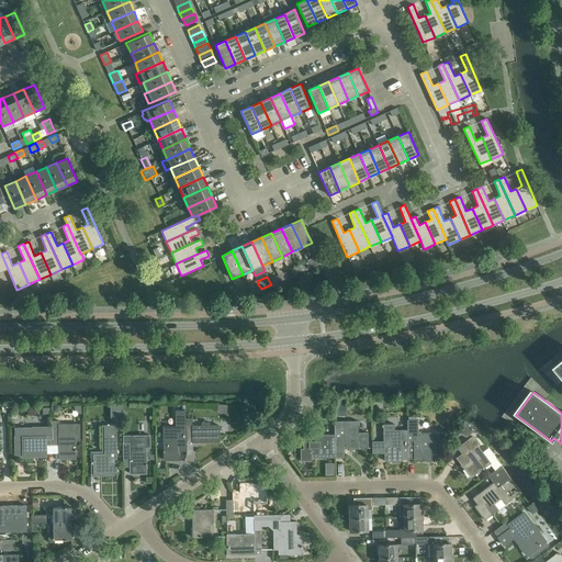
[(336,400),(336,404),(338,404),(337,415),(344,416),(345,416),(347,400),(347,396),(337,395),(336,400)]
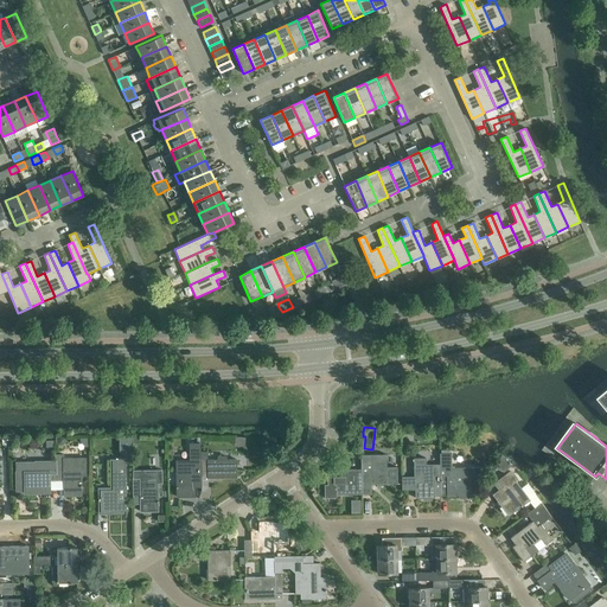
[(133,452),(133,436),(119,436),(120,452),(133,452)]
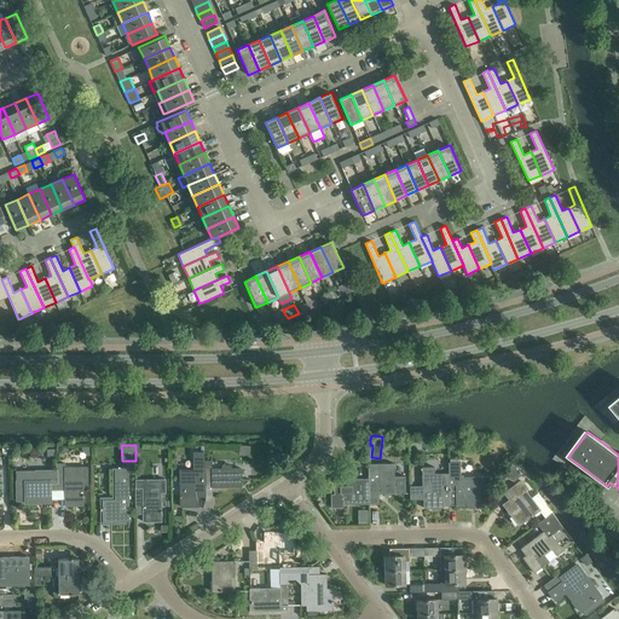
[(194,469),(180,469),(180,507),(198,507),(198,505),(198,495),(198,487),(206,487),(206,485),(204,461),(204,452),(201,452),(194,452),(194,469)]
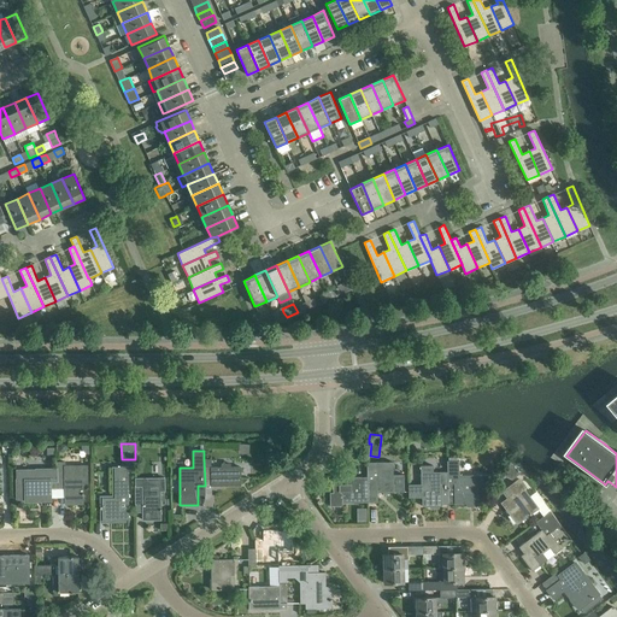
[(212,459),(204,459),(205,483),(211,483),(211,486),(241,485),(241,466),(230,468),(230,464),(222,464),(222,468),(212,468),(212,459)]
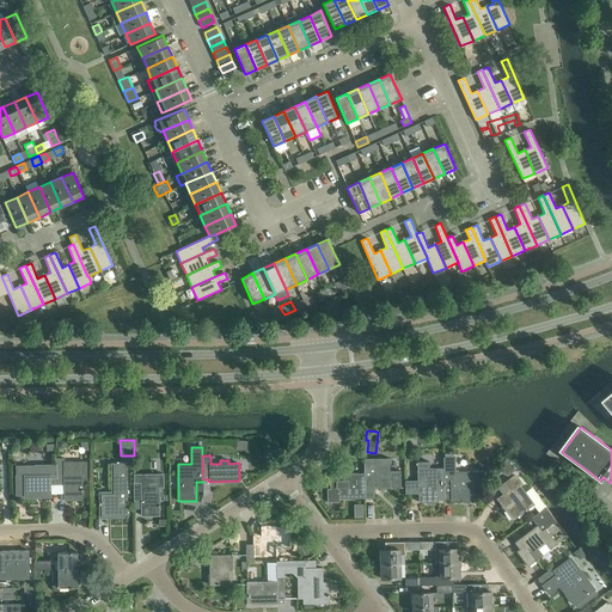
[(506,456),(499,470),(506,473),(514,467),(506,456)]
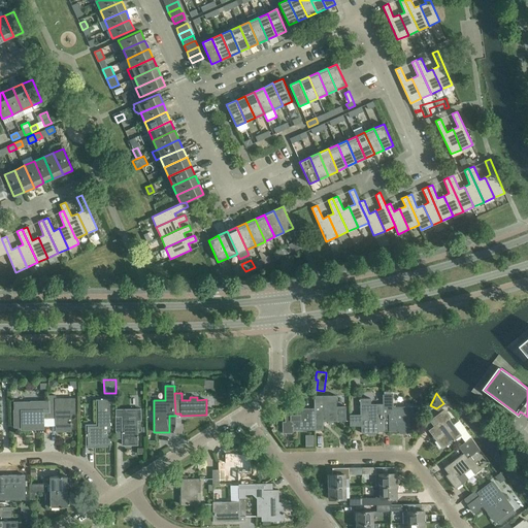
[(393,394),(383,394),(384,404),(384,431),(399,431),(399,433),(408,433),(408,423),(415,423),(415,418),(421,418),(421,406),(395,406),(393,406),(393,394)]
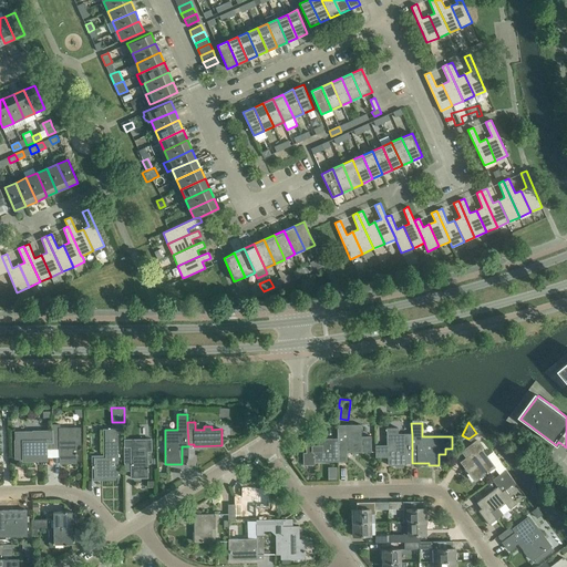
[(53,424),(53,431),(53,449),(60,449),(60,463),(76,463),(76,444),(81,444),(80,428),(60,428),(60,424),(53,424)]
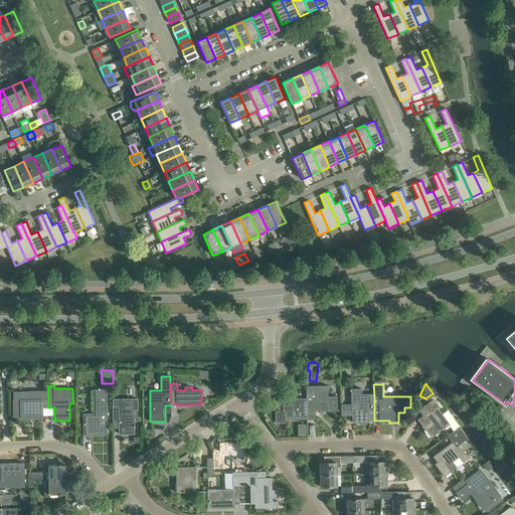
[(307,398),(308,419),(316,418),(316,410),(320,410),(321,412),(325,412),(325,410),(338,410),(338,396),(329,396),(329,385),(307,386),(307,398)]
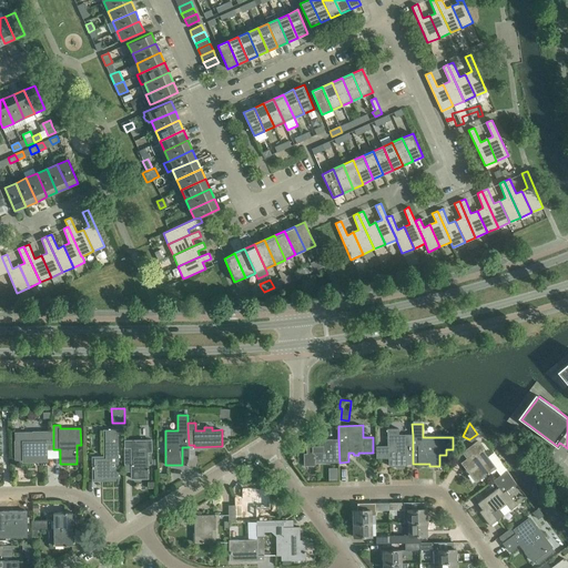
[(376,446),(376,458),(382,458),(382,457),(388,457),(388,466),(396,466),(396,468),(398,468),(401,468),(404,467),(404,466),(406,466),(406,464),(413,464),(413,435),(399,435),(399,428),(387,428),(388,446),(376,446)]
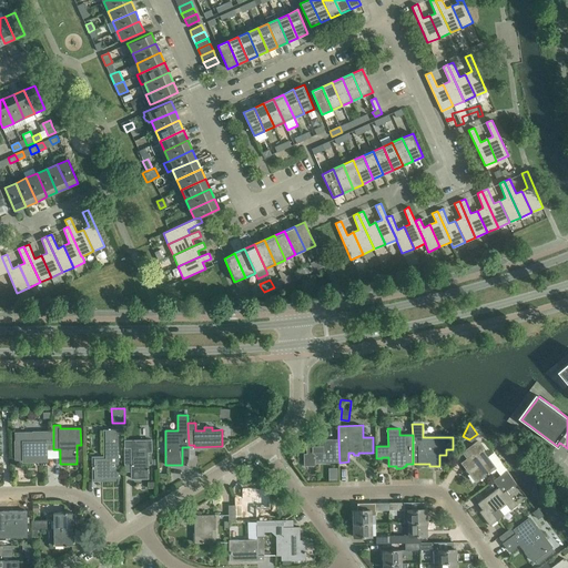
[(103,429),(103,430),(103,456),(91,456),(92,482),(118,482),(119,482),(119,464),(119,447),(118,429),(103,429)]
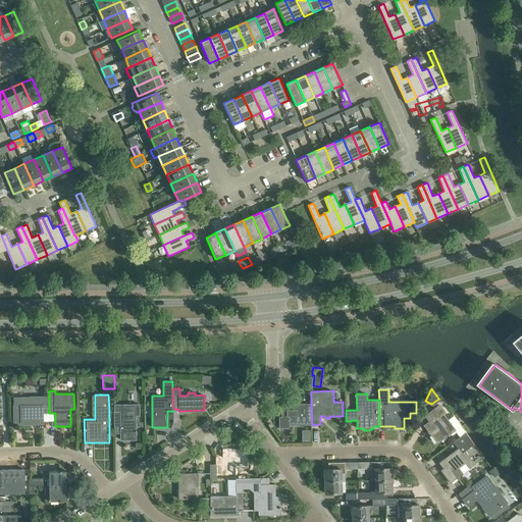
[(43,421),(43,413),(49,413),(49,397),(31,397),(31,398),(14,398),(14,406),(13,406),(14,422),(20,422),(20,424),(43,424),(43,421)]
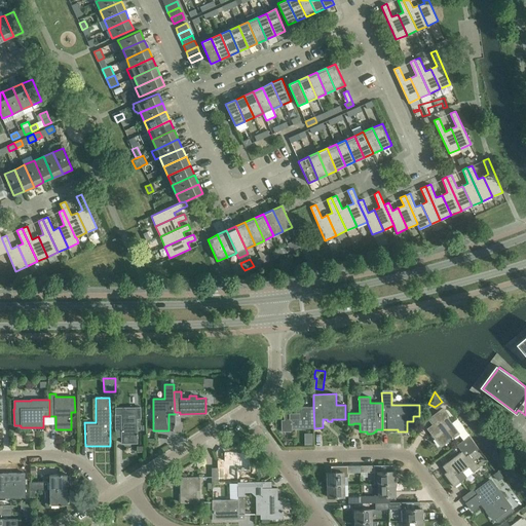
[(140,406),(115,407),(115,414),(116,437),(121,437),(121,443),(137,443),(137,418),(141,418),(140,406)]
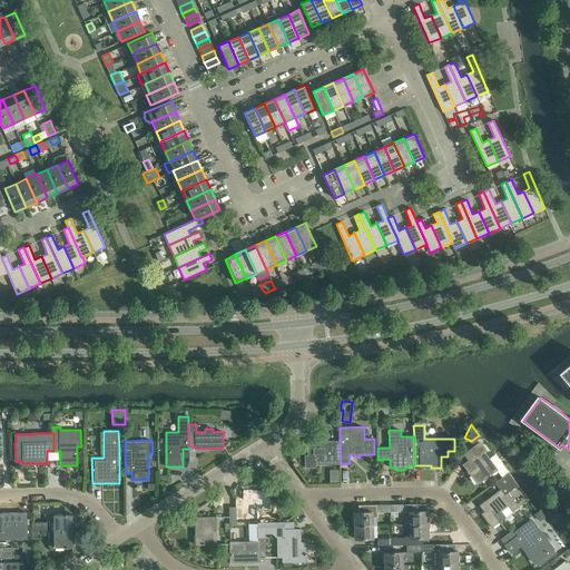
[(340,441),(307,441),(307,455),(305,455),(305,468),(316,468),(316,464),(341,464),(340,441)]
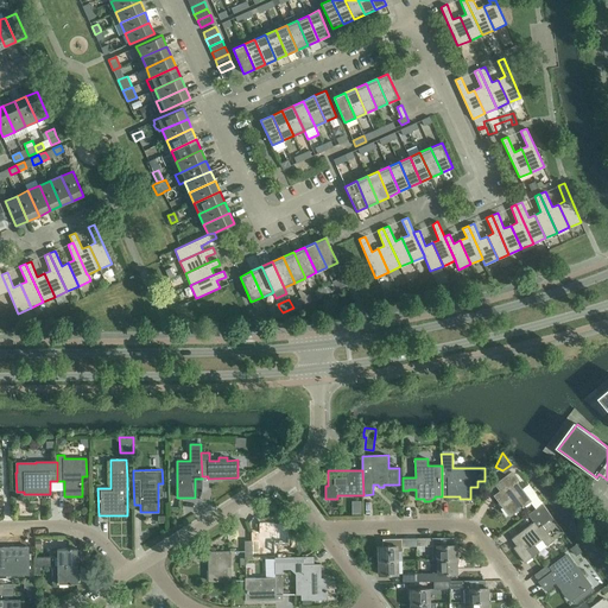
[(501,491),(495,495),(510,515),(530,500),(536,508),(542,504),(543,502),(529,483),(521,489),(515,481),(518,479),(512,472),(500,481),(496,485),(501,491)]
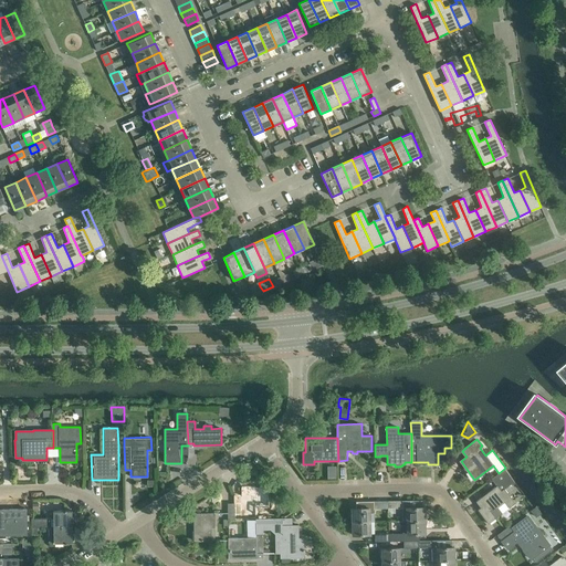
[(496,485),(475,501),(480,507),(478,510),(489,524),(501,514),(496,507),(504,502),(510,507),(515,503),(504,489),(514,481),(504,469),(499,473),(491,479),(496,485)]
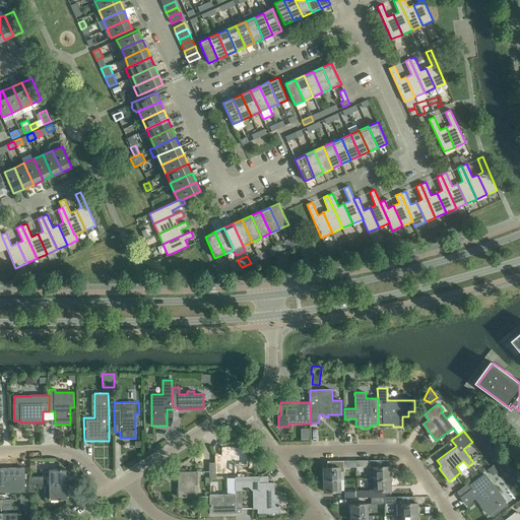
[(215,477),(221,477),(221,473),(235,473),(235,465),(247,465),(247,446),(221,447),(221,455),(215,455),(215,462),(215,477)]
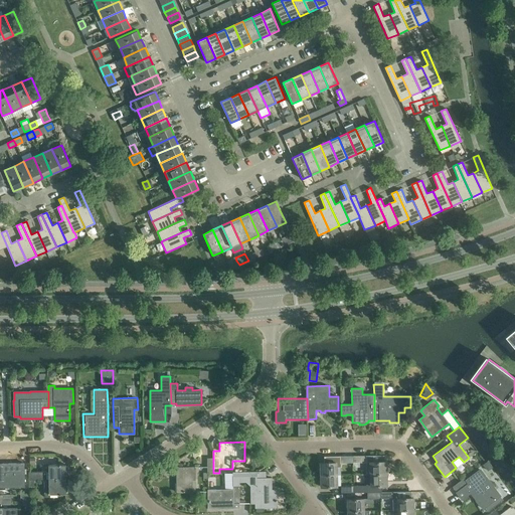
[(324,463),(320,463),(321,475),(336,474),(336,468),(340,468),(340,463),(340,456),(324,457),(325,457),(325,463),(324,463)]
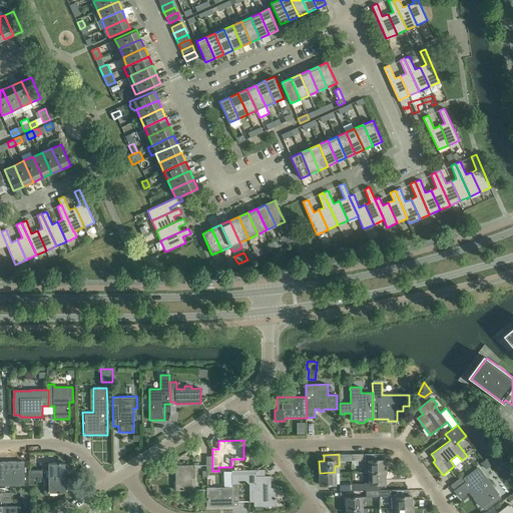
[(372,454),(352,454),(352,461),(365,460),(365,472),(385,471),(387,471),(386,464),(385,464),(385,460),(373,460),(372,454)]
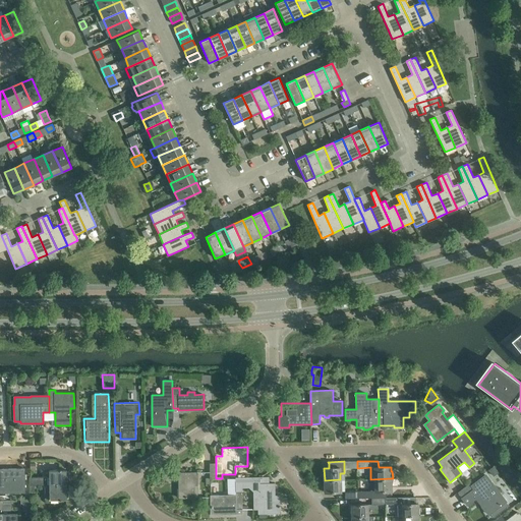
[(494,466),(488,470),(491,474),(498,470),(494,466)]
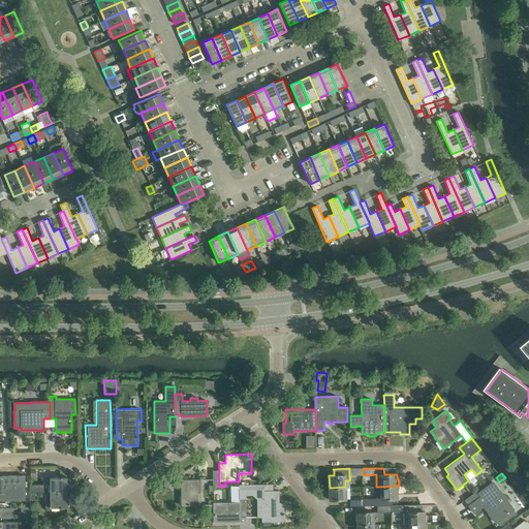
[(0,499),(25,499),(25,487),(27,487),(27,481),(25,481),(25,475),(2,476),(2,477),(0,476),(0,499)]
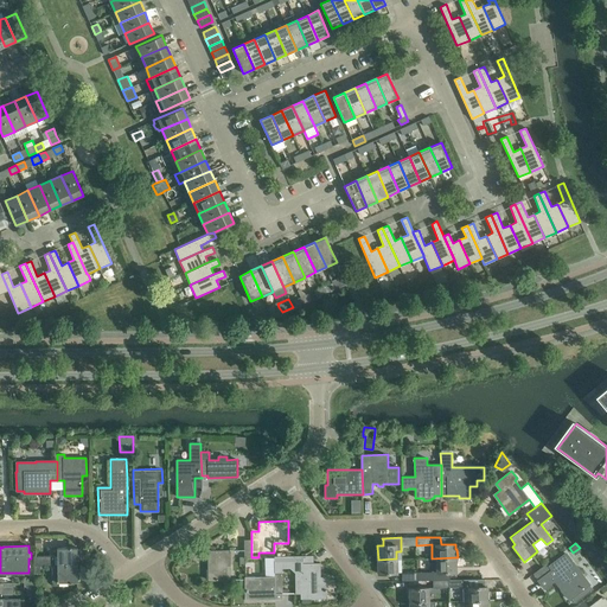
[(77,564),(77,556),(80,556),(80,550),(77,550),(77,548),(57,548),(57,556),(33,556),(34,566),(40,566),(52,566),(77,564)]
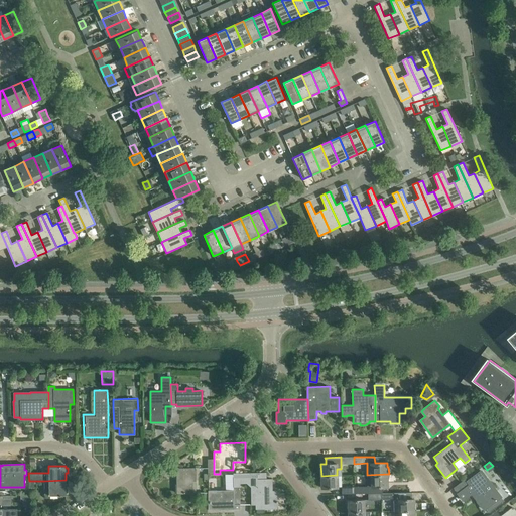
[(196,481),(195,468),(176,468),(177,493),(194,493),(192,481),(196,481)]
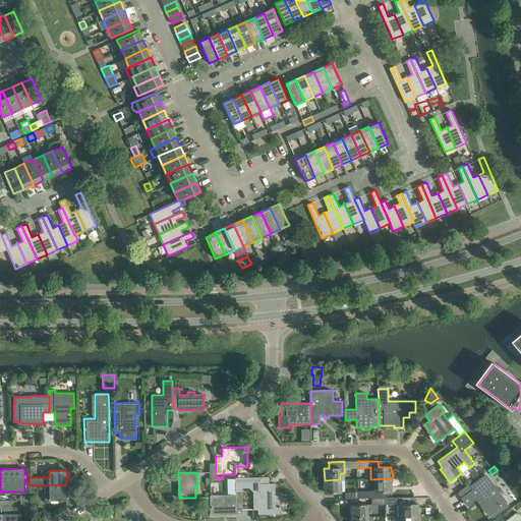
[(462,498),(462,499),(467,505),(476,498),(479,501),(478,501),(487,512),(488,514),(489,513),(494,517),(509,506),(506,502),(504,500),(485,475),(473,484),(475,487),(462,498)]
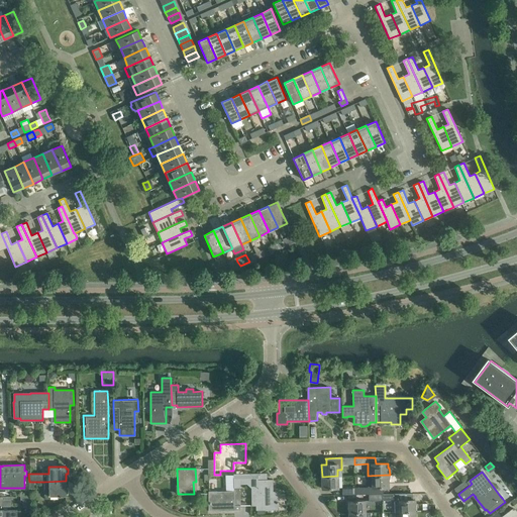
[(233,475),(233,489),(240,489),(239,484),(246,484),(251,488),(253,488),(253,505),(256,505),(256,510),(265,509),(278,509),(278,504),(278,502),(278,492),(272,492),(272,488),(273,488),(273,480),(267,480),(267,474),(261,474),(245,474),(233,475)]
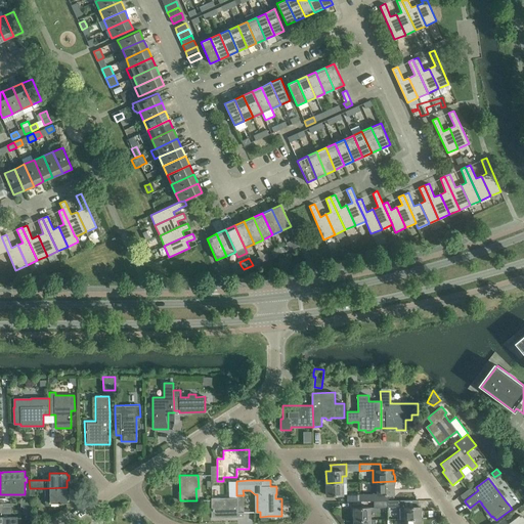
[(224,498),(212,498),(212,500),(212,506),(212,517),(244,517),(244,513),(244,510),(244,495),(236,495),(236,481),(228,481),(228,498),(224,498)]
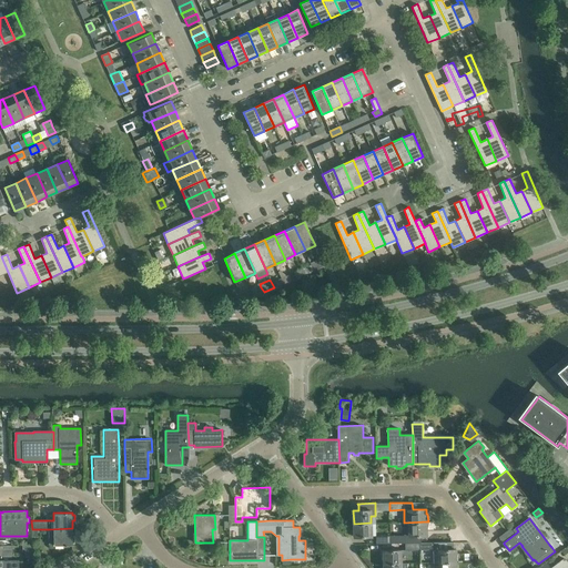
[(405,543),(419,543),(421,543),(422,536),(426,536),(426,521),(404,523),(404,536),(391,536),(391,544),(405,544),(405,543)]
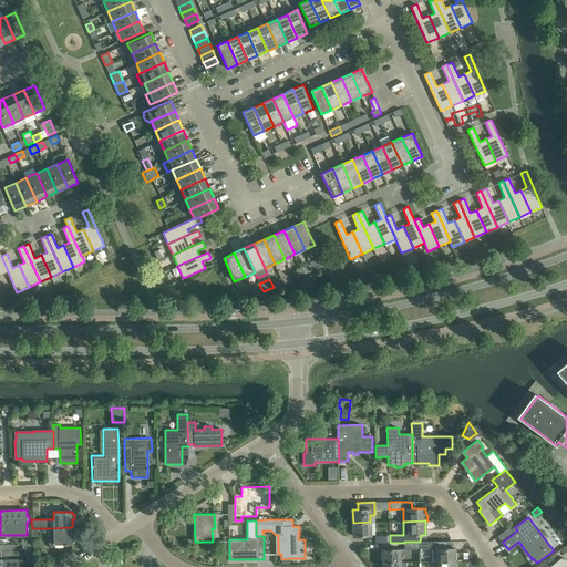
[(370,522),(353,523),(353,536),(371,536),(370,522)]
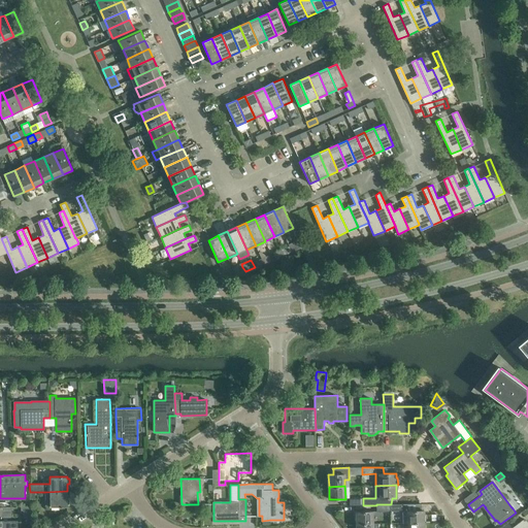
[(68,499),(67,491),(45,492),(45,506),(68,506),(68,504),(69,504),(69,499),(68,499)]
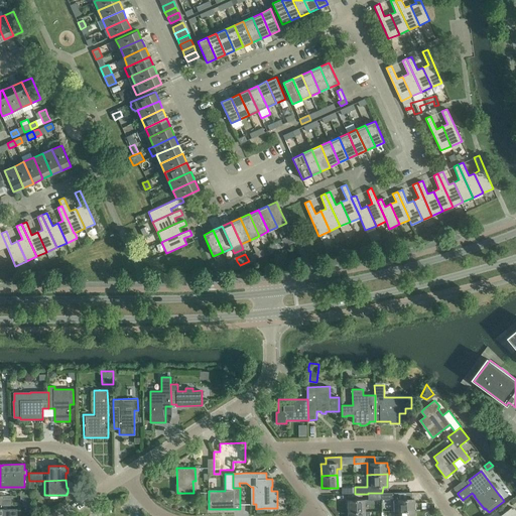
[(382,493),(381,493),(381,499),(394,499),(394,511),(398,511),(414,511),(414,499),(412,499),(412,492),(382,493)]
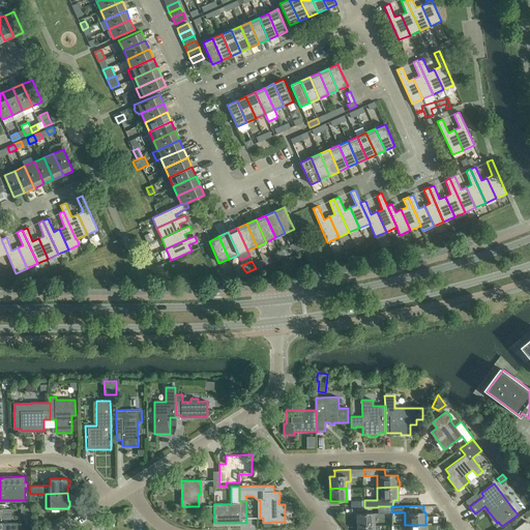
[(357,513),(358,526),(375,526),(374,512),(357,513)]
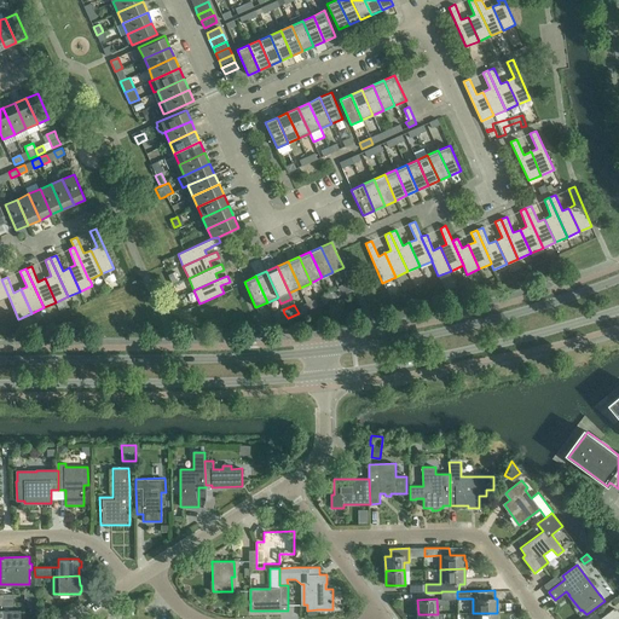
[(13,601),(3,601),(3,609),(3,618),(21,618),(21,609),(13,609),(13,601)]
